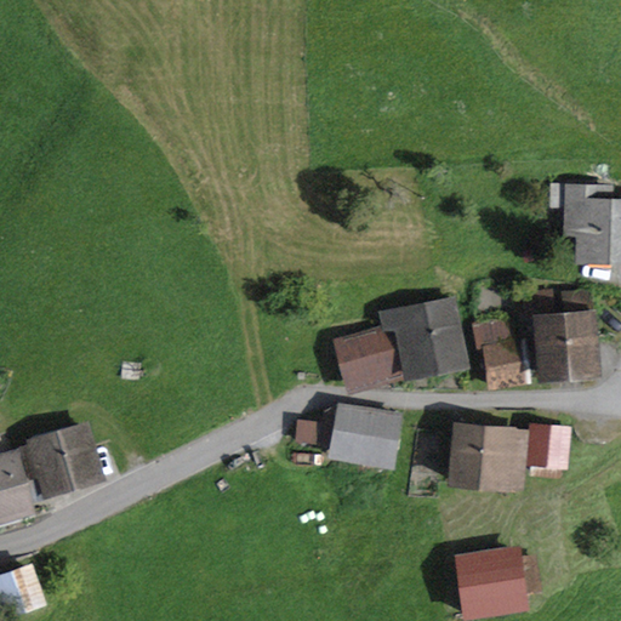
[(613,184),(562,184),(560,235),(574,235),(574,261),(620,260),(620,197),(613,198),(613,184)]
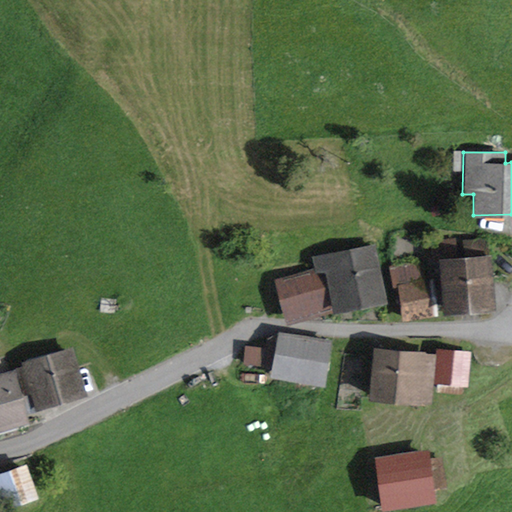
[(463,257),(439,259),(445,316),(495,310),(487,238),(462,241),(463,257)]
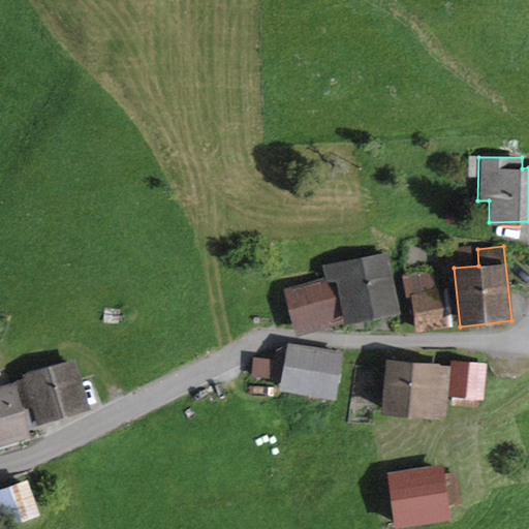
[(324,279),(285,287),(297,336),(400,313),(385,252),(321,267),(324,279)]
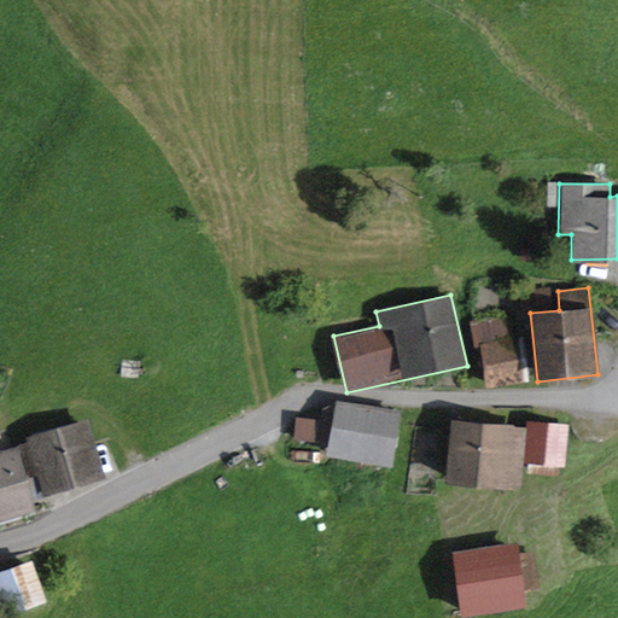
[(517,339),(479,345),(487,386),(524,380),(517,339)]
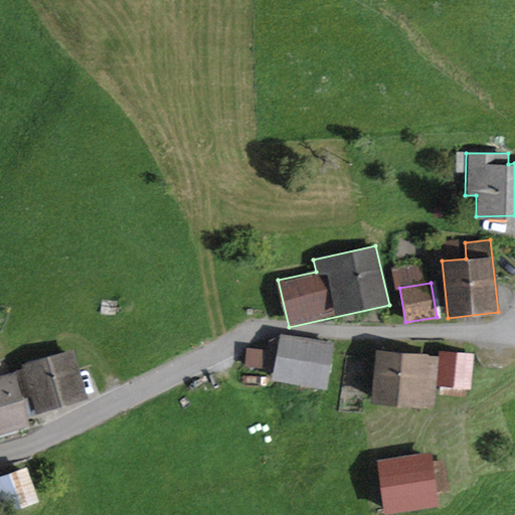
[(334,343),(281,333),(273,379),(326,388),(334,343)]
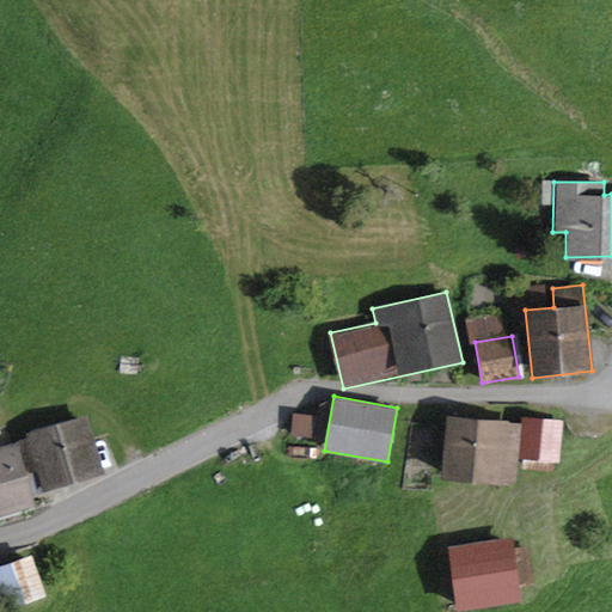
[(314,416),(293,414),(292,435),(312,438),(314,416)]
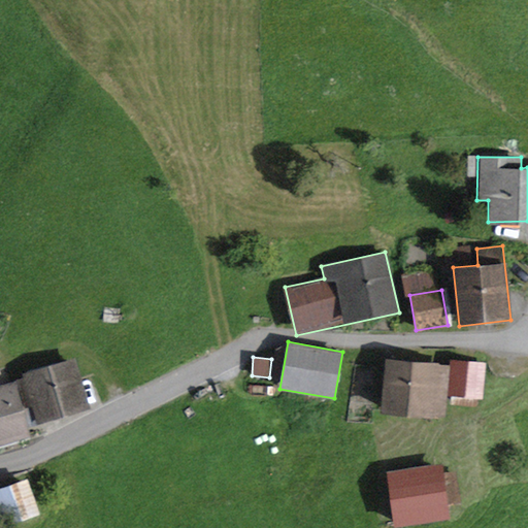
[(23,378),(0,385),(0,442),(30,434),(28,426),(90,409),(75,358),(22,373),(23,378)]
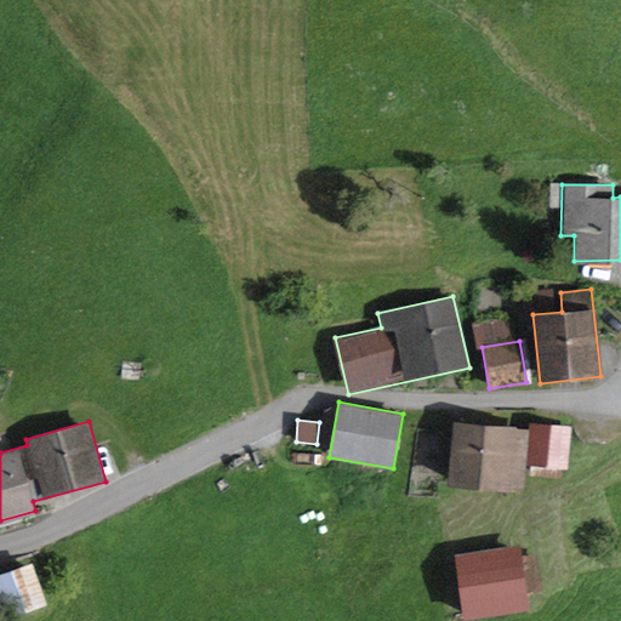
[(528,429),(453,422),(446,483),(524,491),(527,465),(567,468),(571,428),(529,423),(528,429)]
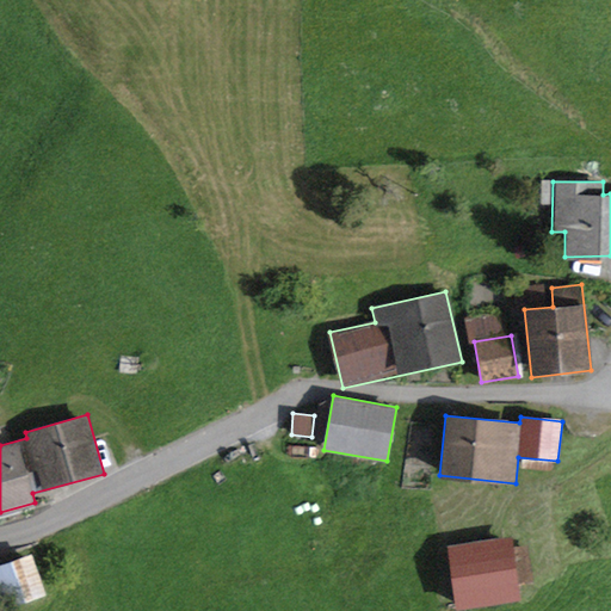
[(511,537),(446,545),(455,610),(519,602),(517,584),(534,582),(528,544),(512,547),(511,537)]
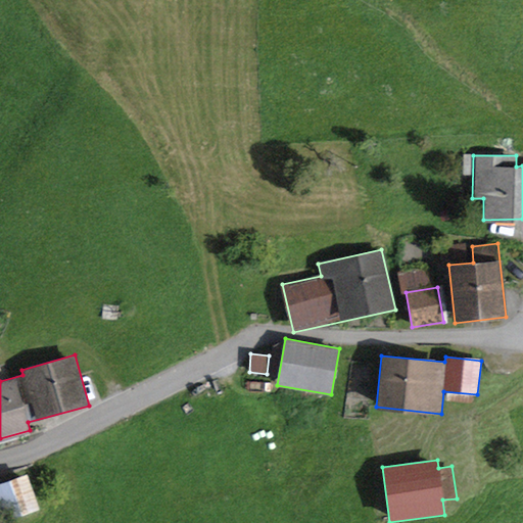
[(28,475),(0,483),(0,513),(2,520),(39,509),(28,475)]
